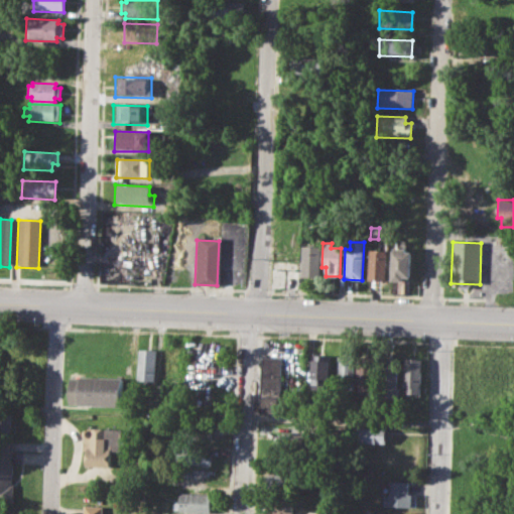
[(300,247),(320,247),(319,280),(299,279),(300,247)]
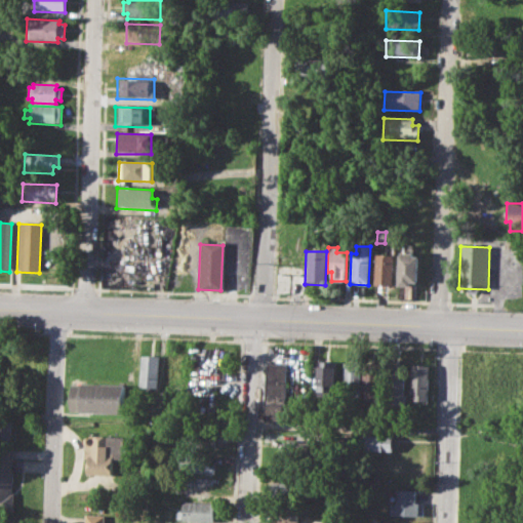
[(397,286),(398,252),(413,253),(413,258),(417,258),(417,283),(412,282),(412,287),(397,286)]
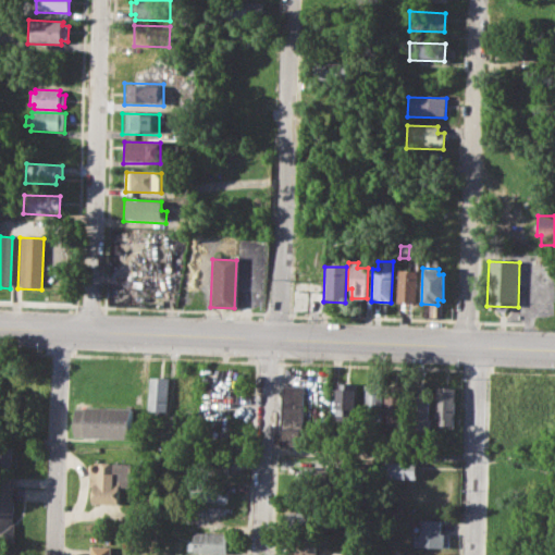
[(397,304),(397,271),(418,271),(417,305),(397,304)]
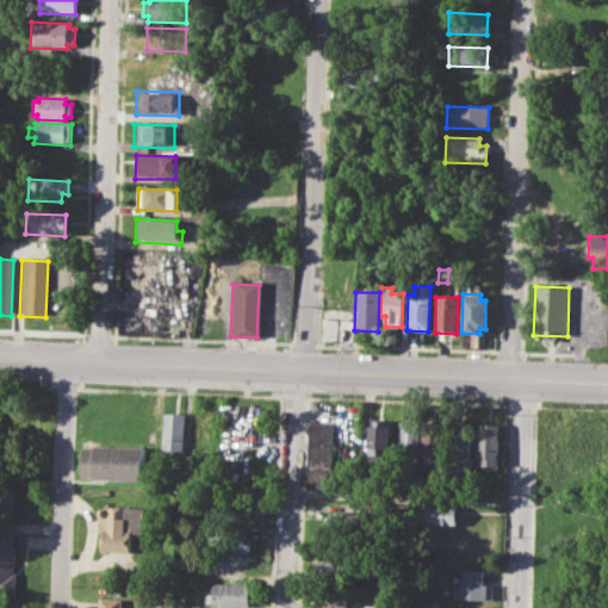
[(321,309),(335,310),(335,320),(351,320),(349,343),(318,341),(321,309)]
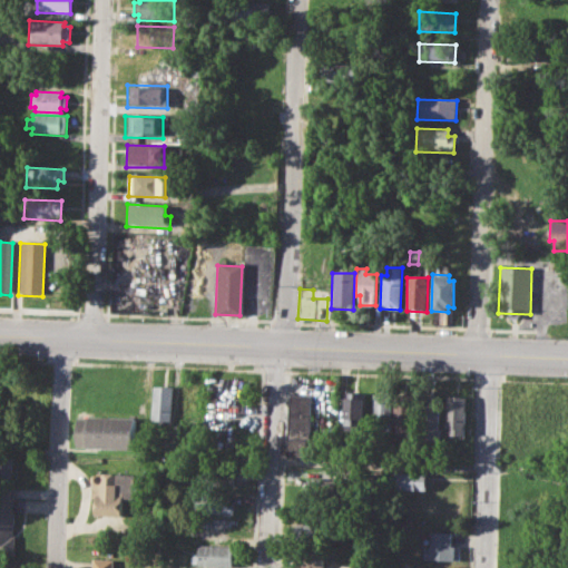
[(153,387),(175,388),(173,426),(152,424),(153,387)]
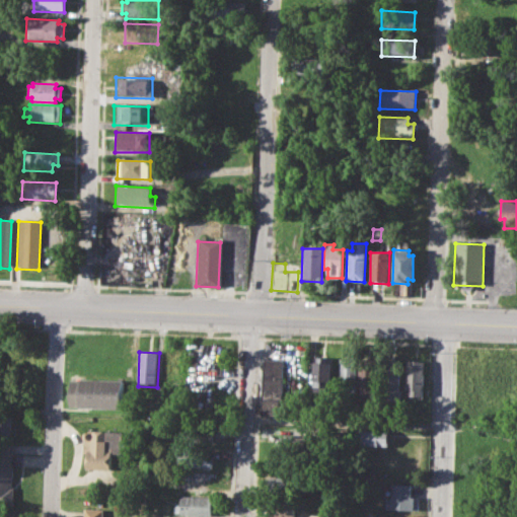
[(313,358),(333,359),(331,391),(312,390),(313,358)]
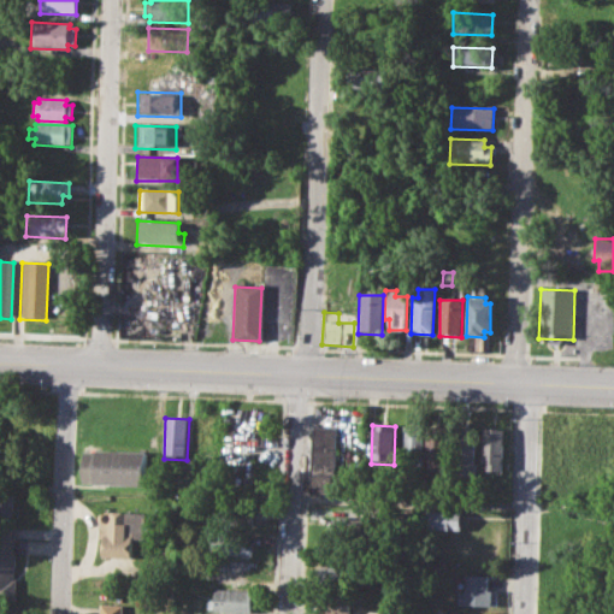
[(402,426),(424,427),(423,468),(401,468),(402,426)]
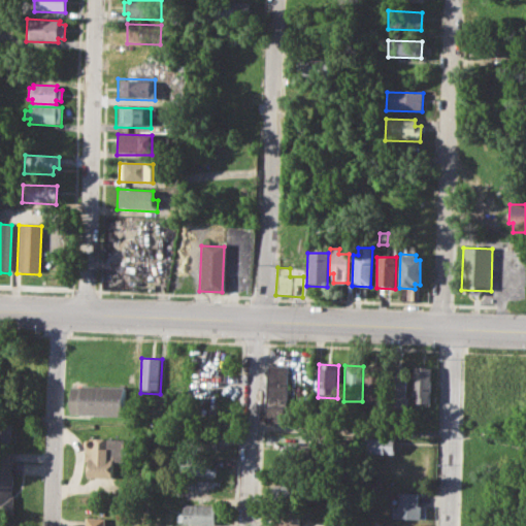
[(367,366),(385,366),(384,403),(369,402),(370,397),(365,397),(367,366)]
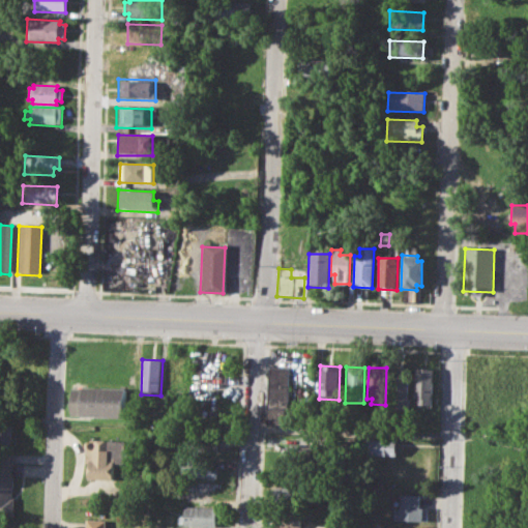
[(268,369),(291,370),(289,426),(266,424),(268,369)]
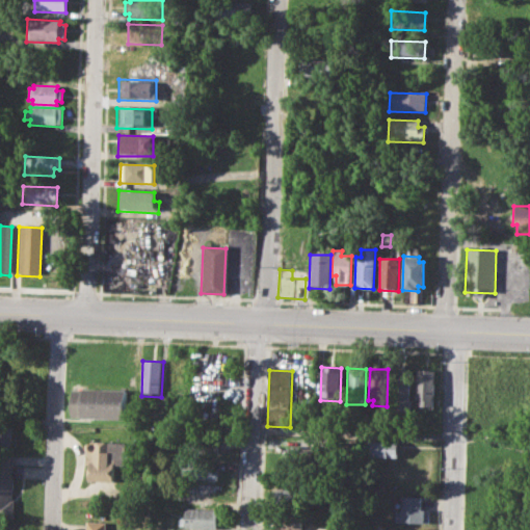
[(393,370),(411,371),(408,412),(391,411),(393,370)]
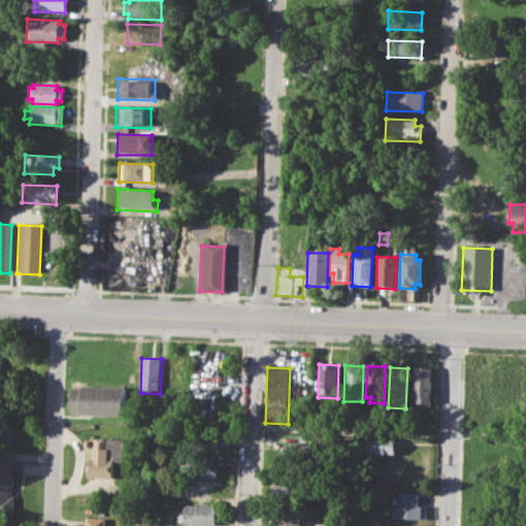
[(413,368),(431,369),(429,406),(416,405),(416,398),(412,398),(413,368)]
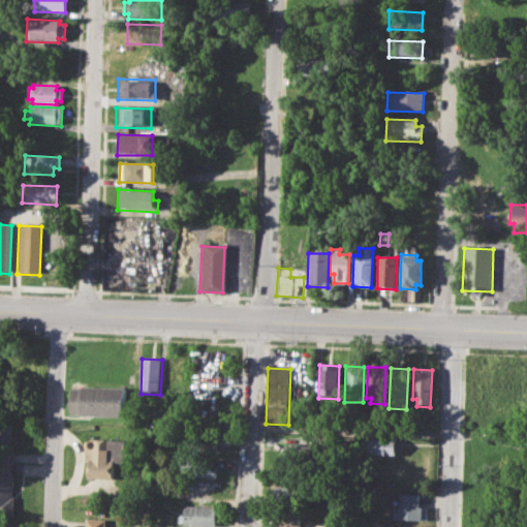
[(70,389),(126,391),(125,417),(70,416),(70,389)]
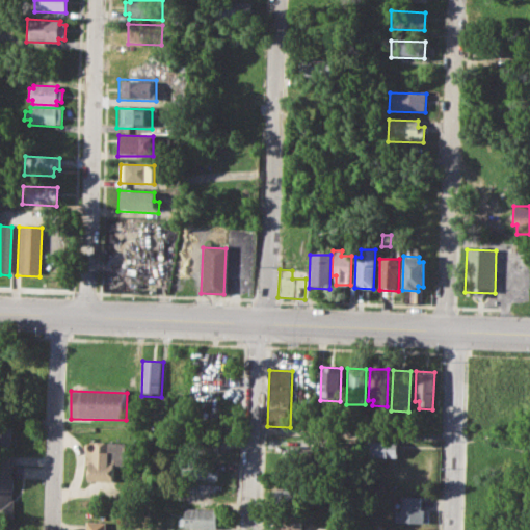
[(0,425),(10,426),(9,449),(0,448),(0,425)]
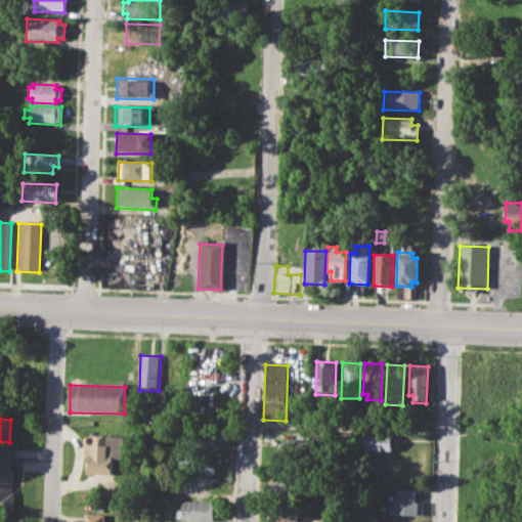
[(185,431),(216,432),(215,452),(184,451),(185,431)]
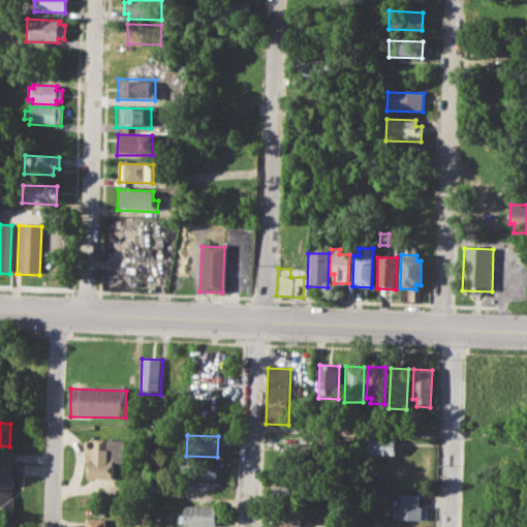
[(361,438),(395,440),(394,457),(361,455),(361,438)]
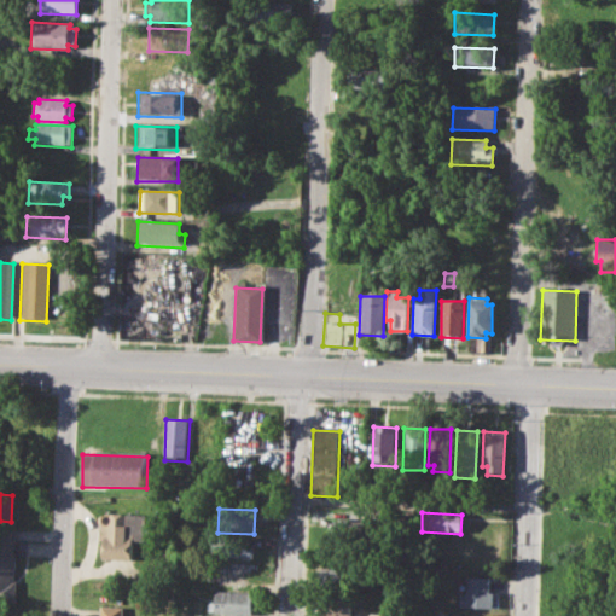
[(100,515),(144,516),(143,541),(134,541),(134,562),(104,561),(104,540),(99,540),(100,515)]
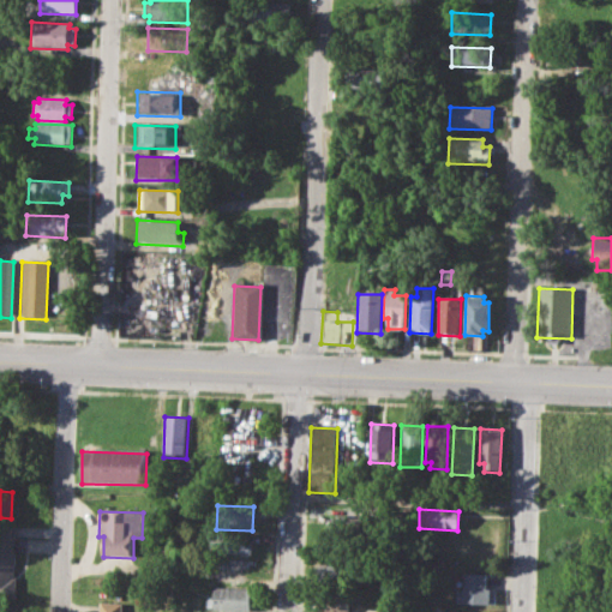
[(331,515),(367,517),(366,539),(330,537),(331,515)]
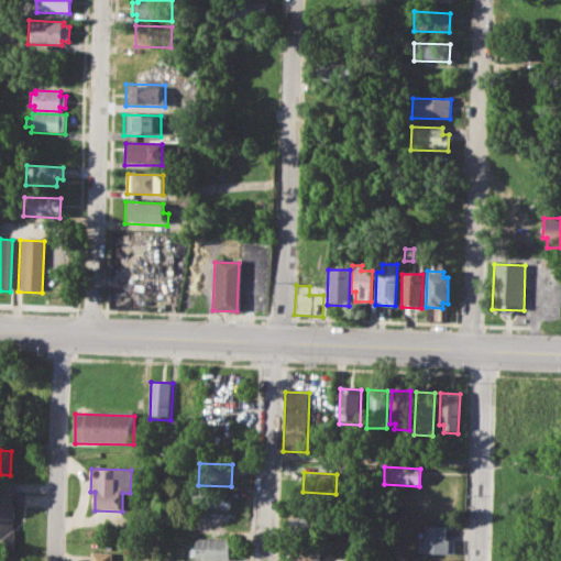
[(0,483),(13,484),(11,531),(15,531),(14,550),(0,549),(0,483)]
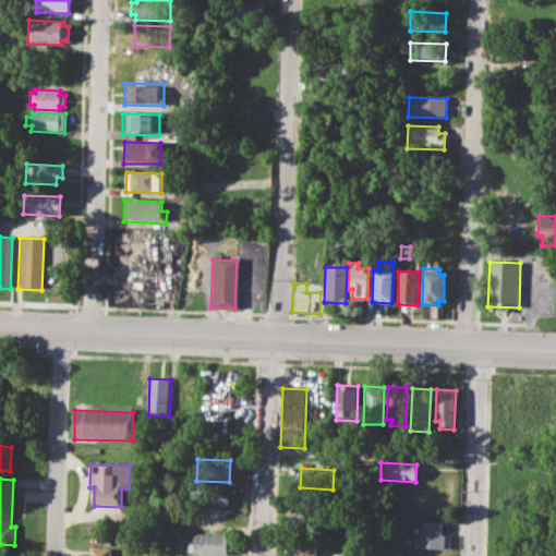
[(195,485),(225,487),(224,492),(231,492),(230,506),(194,504),(195,485)]
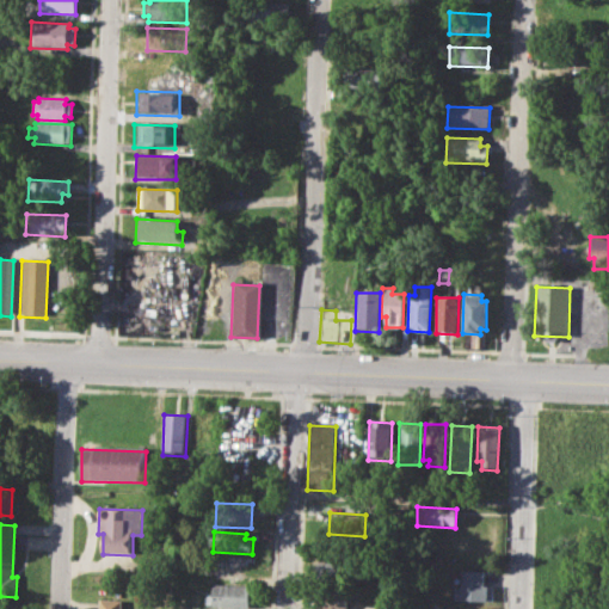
[(213,557),(253,559),(252,580),(210,578),(213,557)]
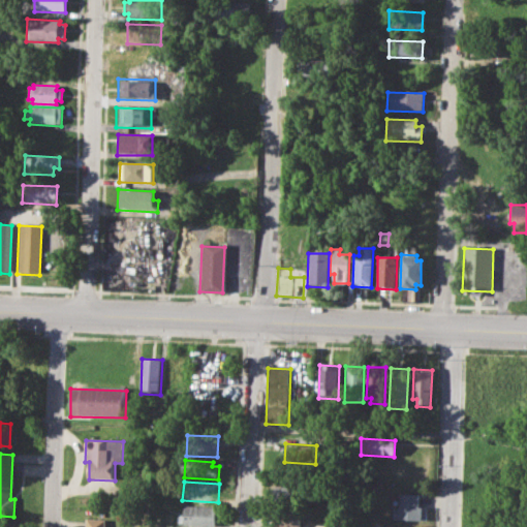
[(272,487),(305,488),(304,506),(272,504),(272,487)]
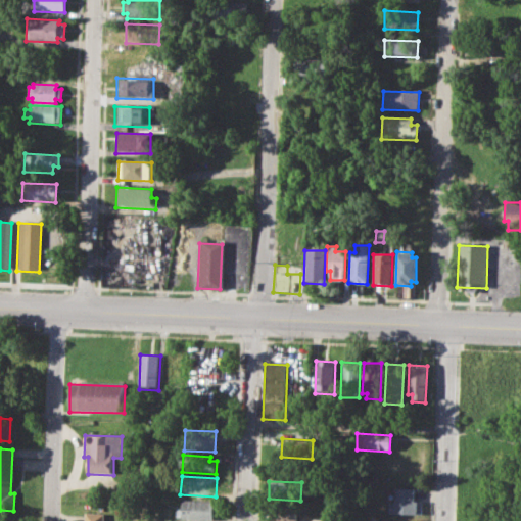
[(151,485),(166,486),(166,501),(151,500),(151,485)]
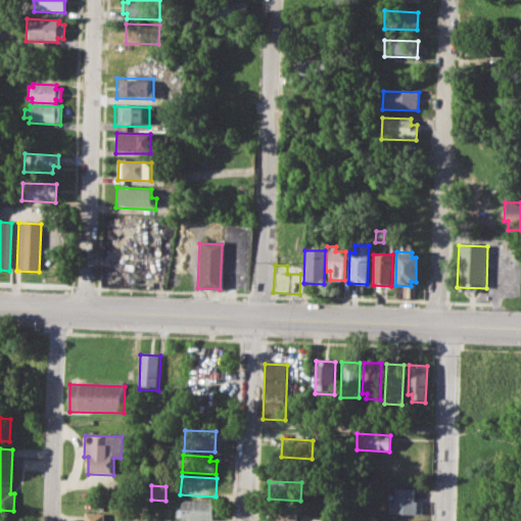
[(393,488),(414,489),(413,503),(417,503),(417,516),(386,515),(387,501),(392,502),(393,488)]
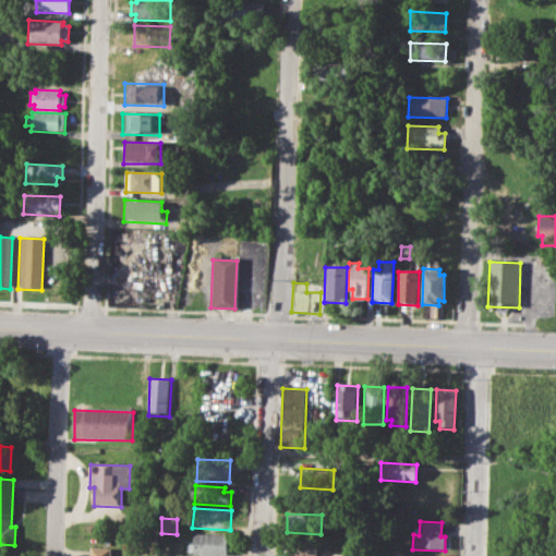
[(195,534),(230,535),(229,555),(209,555),(189,554),(189,542),(195,543),(195,534)]
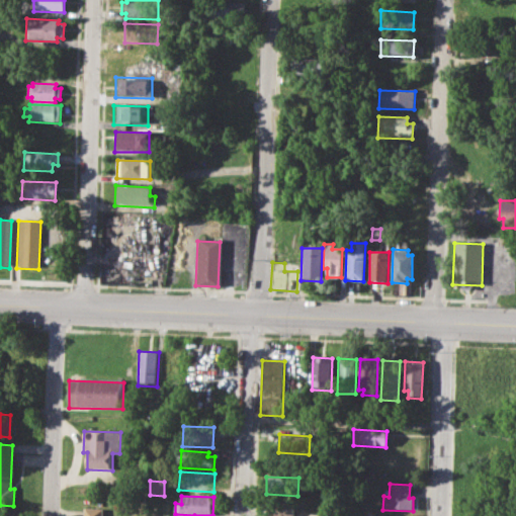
[(264,499),(298,500),(297,515),(263,515),(264,499)]
